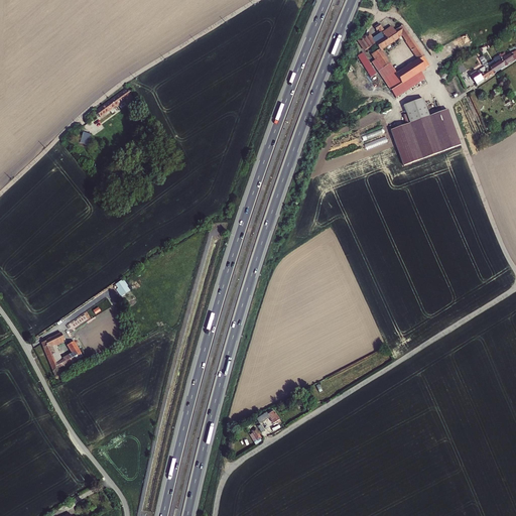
[(389,93),(410,80),(426,69),(422,59),(423,58),(403,28),(399,27),(396,29),(397,31),(396,32),(399,36),(417,62),(389,81),(382,70),(387,67),(378,52),(396,40),(396,39),(393,34),(391,35),(389,33),(372,44),(369,38),(365,40),(362,36),(353,41),(359,51),(361,50),(363,53),(364,52),(368,58),(370,57),(374,62),(371,65),(377,74),(378,73),(382,79),(381,80),(389,93)]
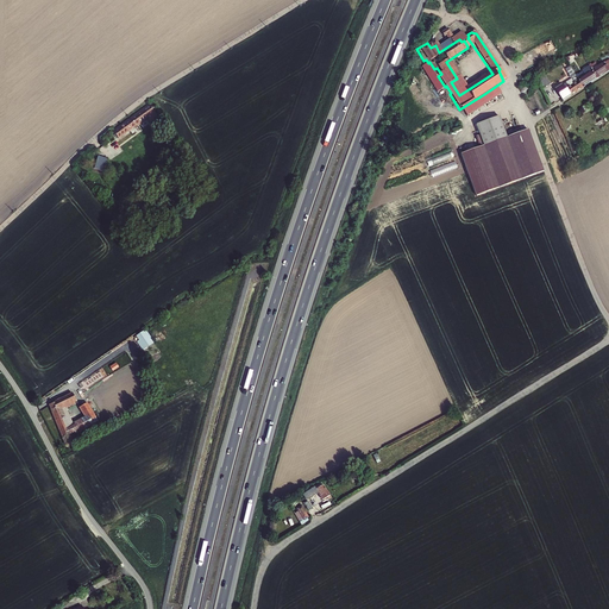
[(564,63),(567,69),(581,60),(577,55),(570,60),(564,63)]
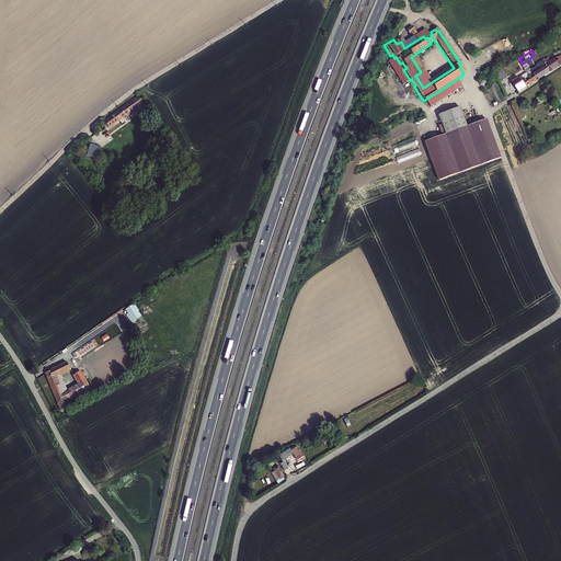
[(560,57),(545,69),(549,75),(560,66),(560,57)]
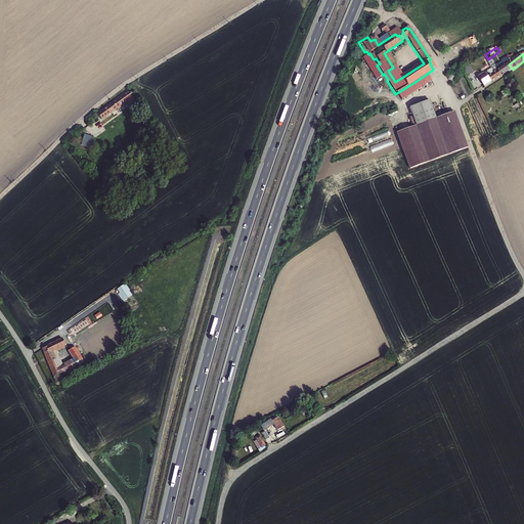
[(392,98),(367,59),(361,62),(374,82),(376,81),(388,101),(392,98)]
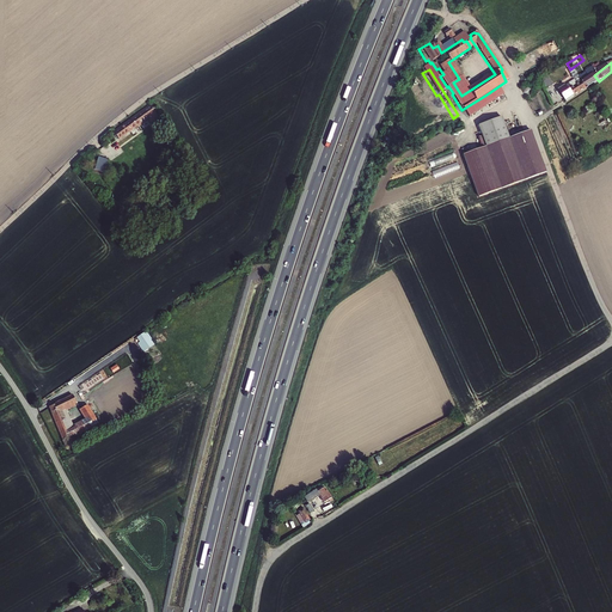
[(580,83),(573,73),(568,75),(577,91),(570,96),(568,91),(560,97),(564,104),(585,91),(580,83)]
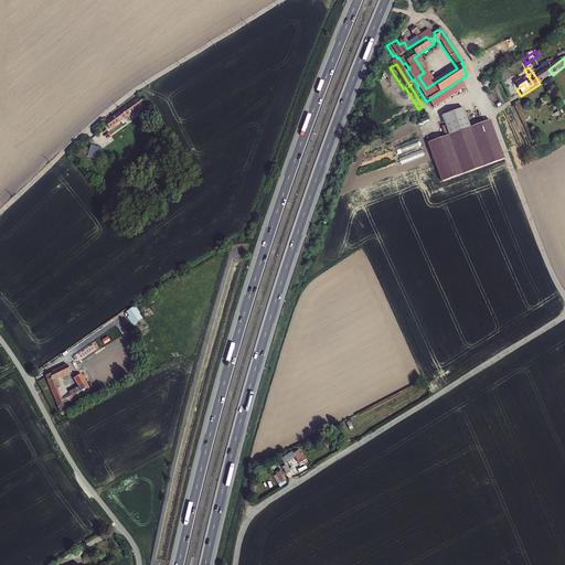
[(553,75),(548,70),(546,71),(545,70),(541,72),(542,74),(539,76),(537,74),(535,76),(540,84),(553,75)]
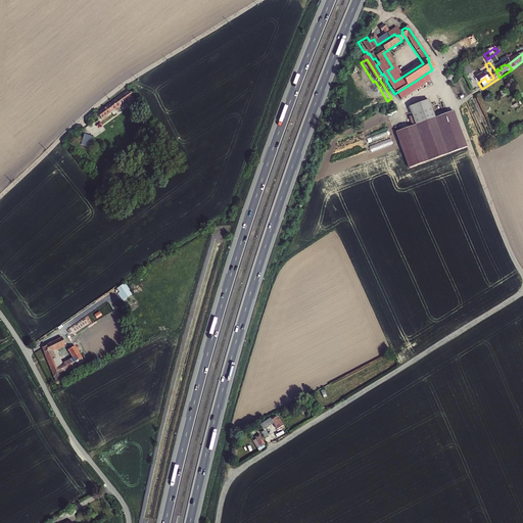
[(416,81),(394,94),(398,100),(419,87),(416,81)]
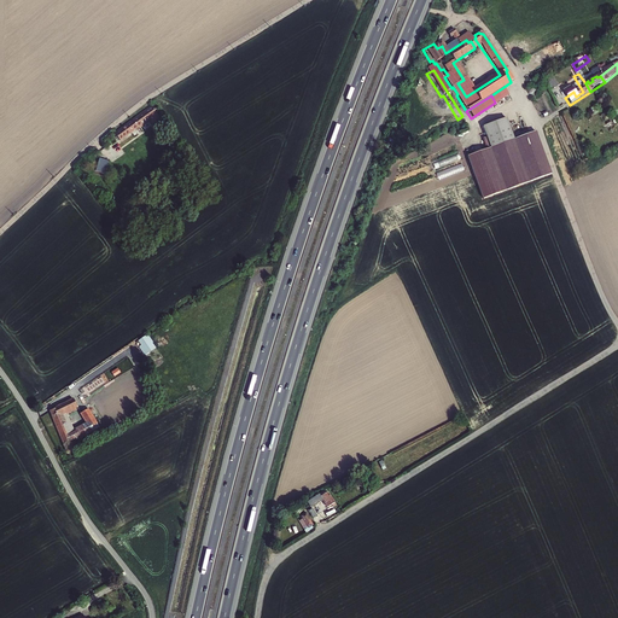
[(135,132),(146,123),(150,129),(157,126),(152,118),(153,117),(151,112),(149,114),(149,111),(130,127),(135,132)]
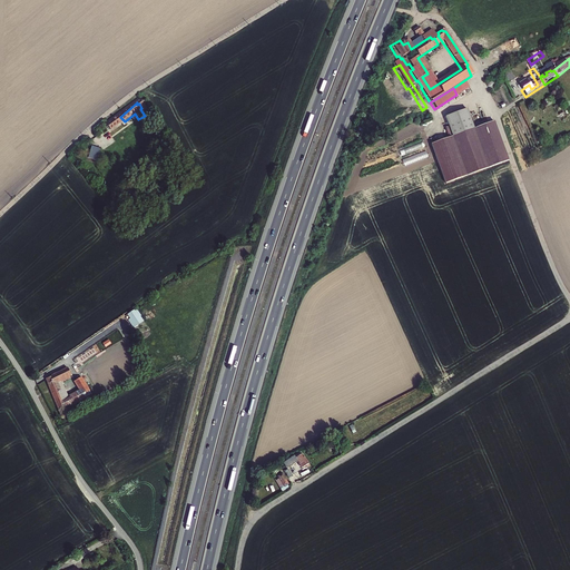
[(445,117),(453,137),(474,129),(467,109),(445,117)]
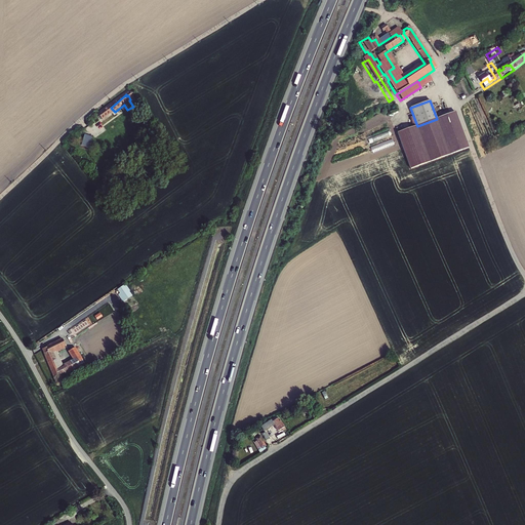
[(411,168),(467,149),(454,113),(437,119),(417,126),(398,132),(411,168)]
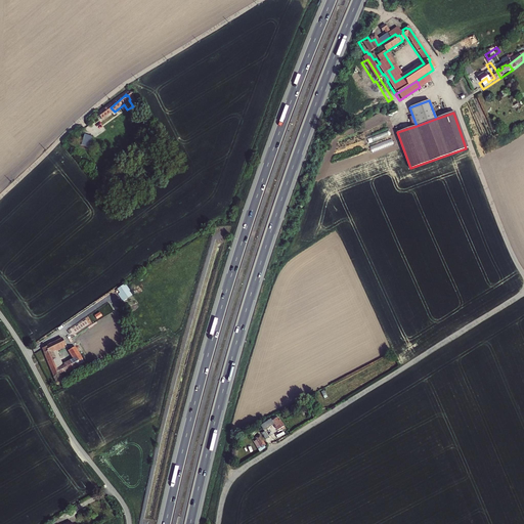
[(122,302),(132,296),(126,284),(115,290),(122,302)]
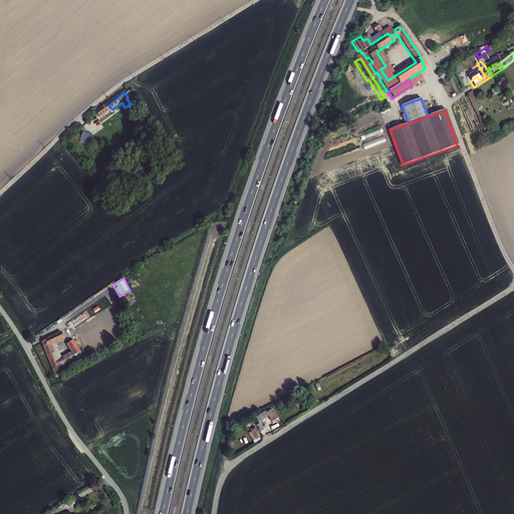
[(61,356),(55,343),(61,341),(60,339),(63,337),(61,331),(46,338),(47,339),(41,341),(55,376),(60,373),(57,366),(65,366),(82,358),(74,342),(67,345),(71,352),(69,353),(61,356)]
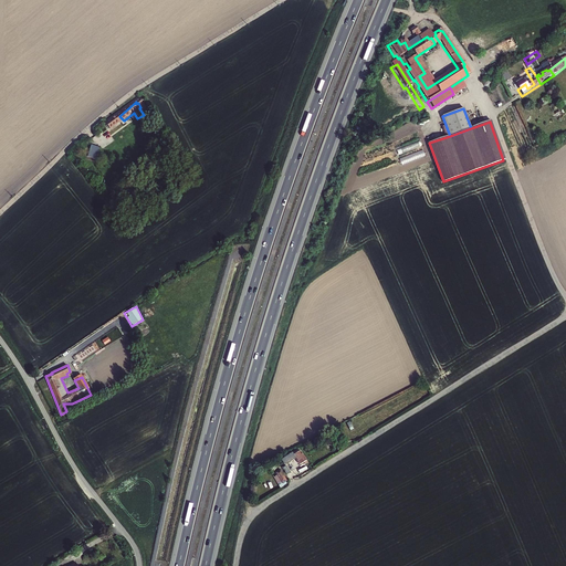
[(305,465),(307,464),(300,450),(285,458),(289,463),(296,459),(300,465),(304,463),(305,465)]
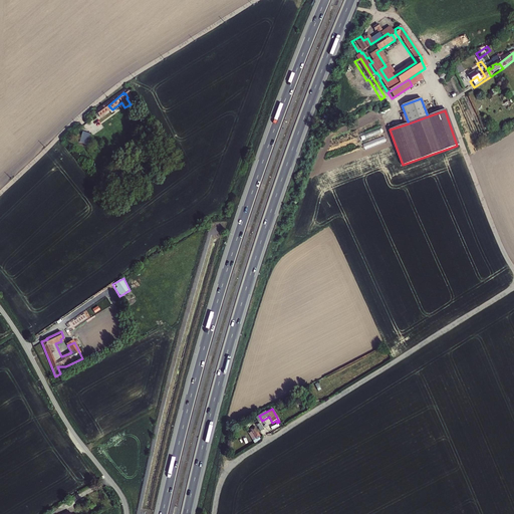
[(255,440),(259,438),(254,428),(250,431),(255,440)]
